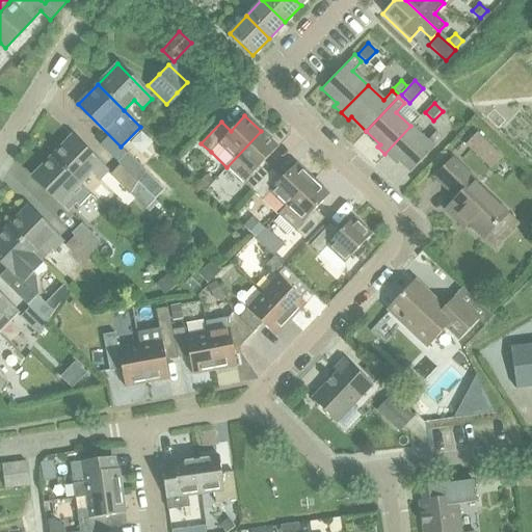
[(426,141),(410,126),(384,154),(392,161),(395,158),(409,173),(442,138),(435,132),(426,141)]
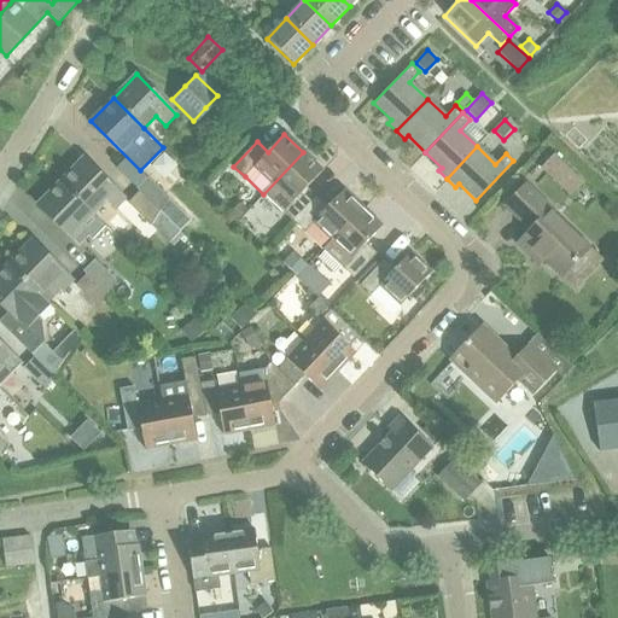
[(322,170),(303,152),(263,194),(293,222),(316,198),(305,188),(322,170)]
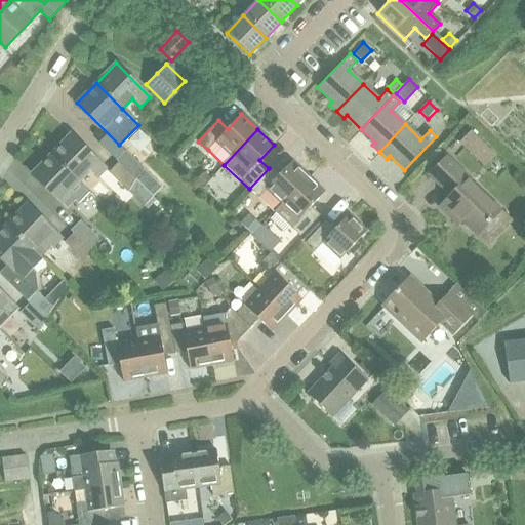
[(471,131),(458,144),(484,167),(495,156),(471,131)]
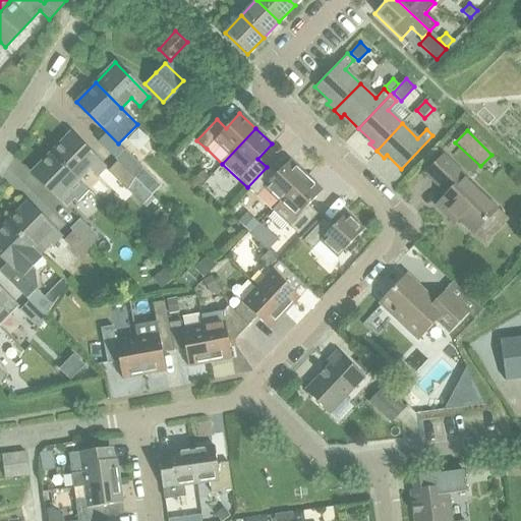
[(51,153),(76,178),(87,168),(95,177),(104,167),(70,133),(51,153)]
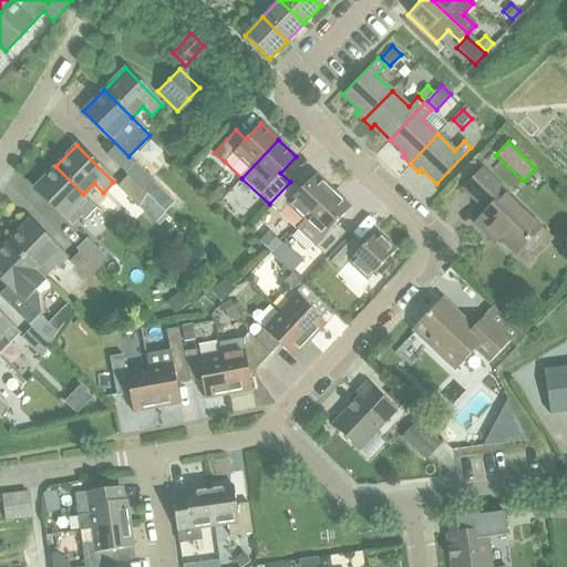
[(134,161),(124,172),(126,174),(146,193),(165,213),(176,200),(134,161)]
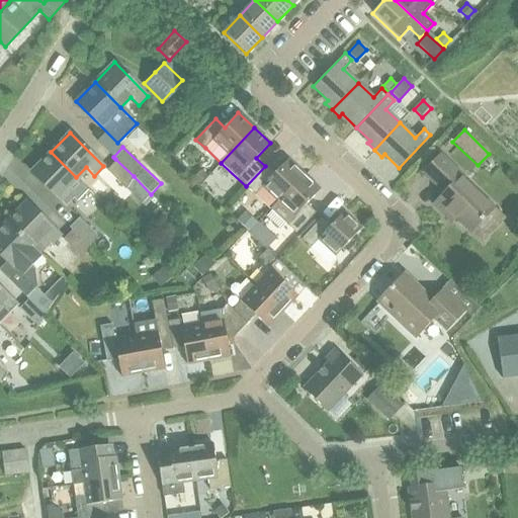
[(51,152),(30,172),(65,205),(73,196),(76,199),(87,188),(76,177),(51,152)]
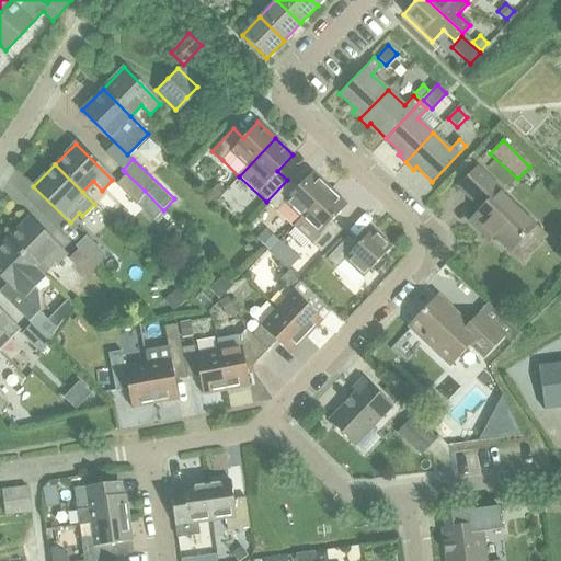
[(510,252),(535,225),(500,191),(501,190),(477,167),(457,187),(480,209),(468,221),(480,232),(484,228),(510,252)]
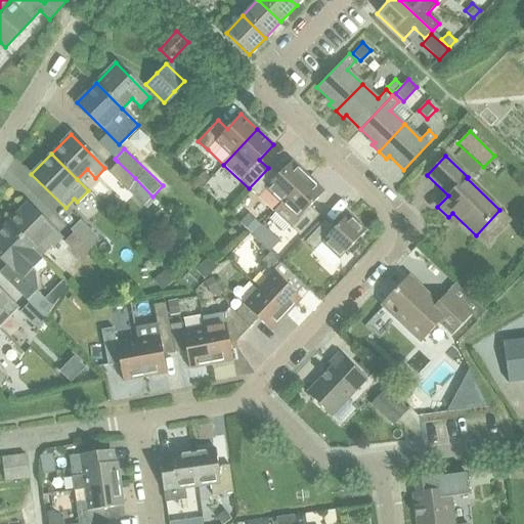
[(117,161),(106,171),(143,206),(153,197),(135,178),(117,161)]
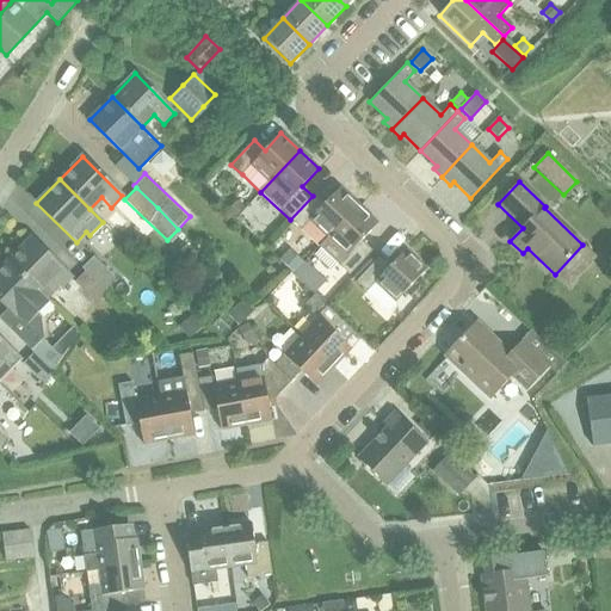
[(313,196),(290,220),(319,247),(327,239),(358,205),(339,187),(322,205),(313,196)]
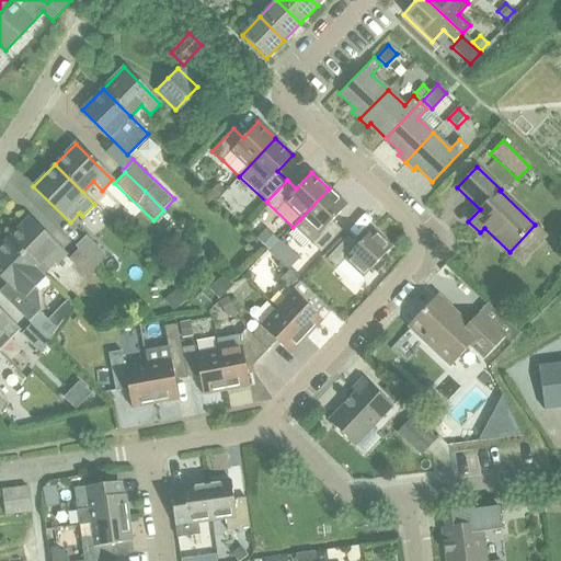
[(216,185),(208,193),(216,199),(224,191),(216,185)]
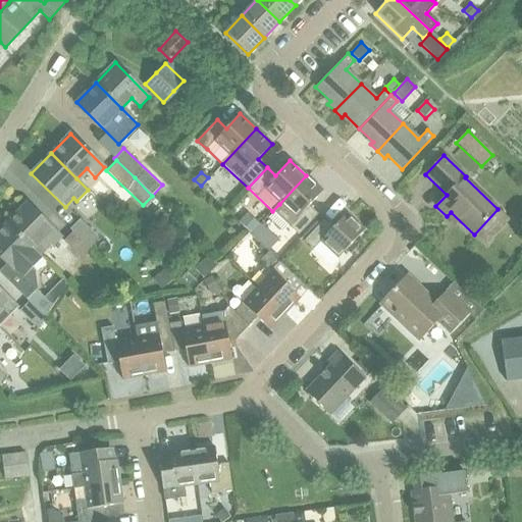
[(306,175),(279,204),(272,211),(298,236),(317,214),(308,206),(322,191),(306,175)]
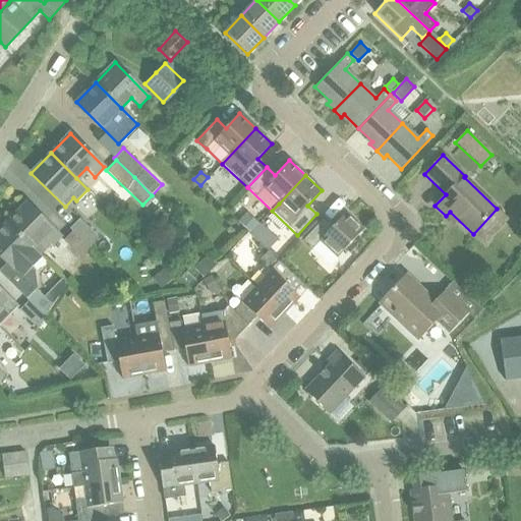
[(109,197),(103,204),(109,210),(115,204),(109,197)]
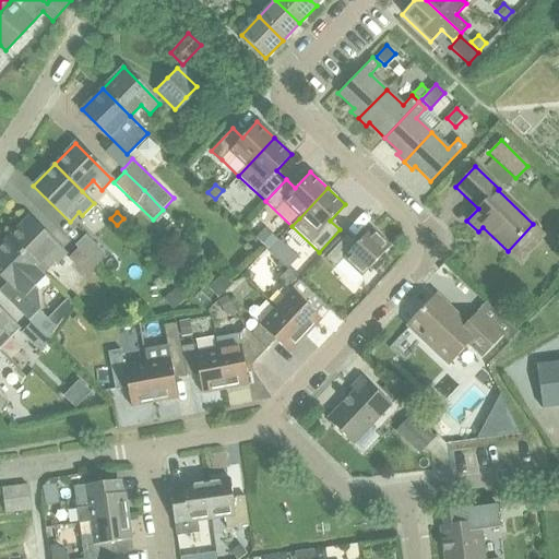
[(27,217),(7,239),(33,265),(43,275),(55,263),(56,264),(64,253),(27,217)]
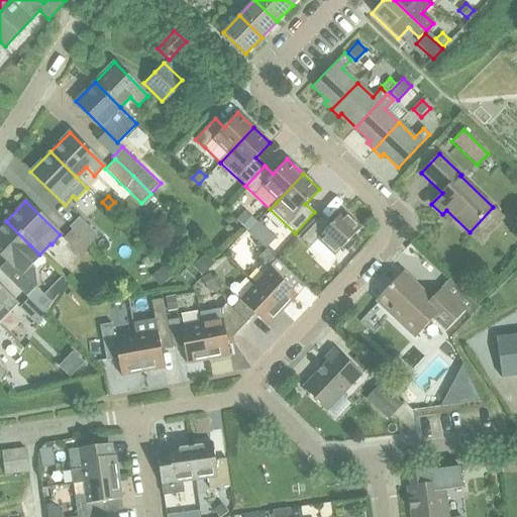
[(244,210),(236,219),(248,231),(257,222),(244,210)]
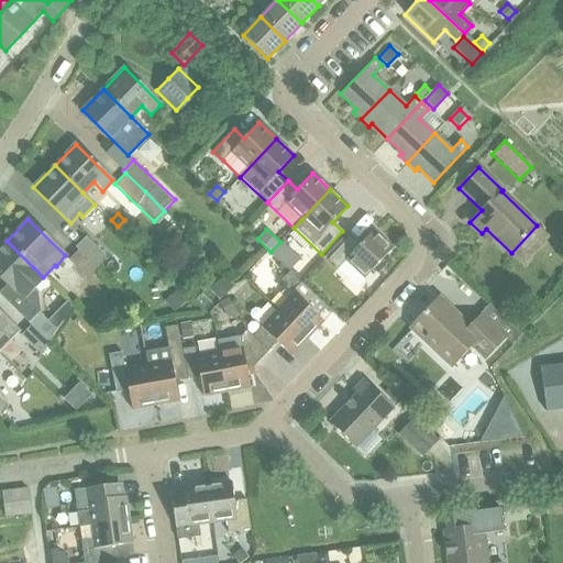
[(349,238),(328,260),(338,269),(356,287),(364,278),(393,249),(373,230),(359,246),(349,238)]
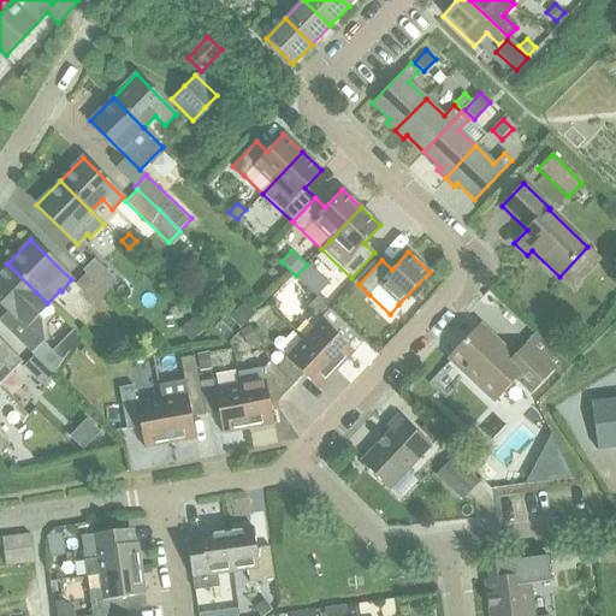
[(116,280),(94,260),(83,271),(87,273),(107,294),(116,280)]
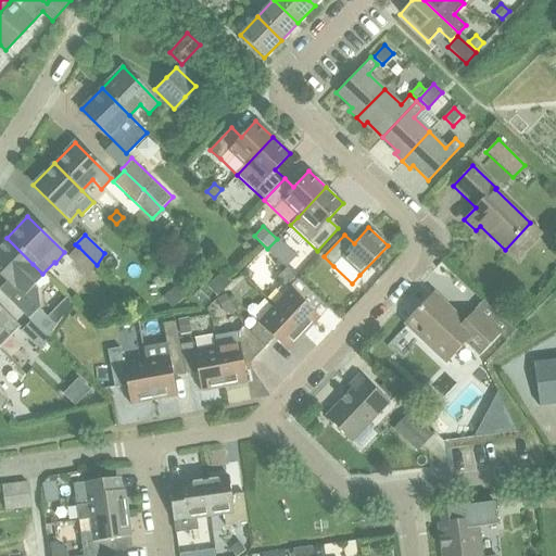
[(7,238),(0,244),(0,272),(9,280),(25,295),(15,306),(26,316),(32,321),(49,339),(57,327),(48,317),(36,306),(34,286),(45,276),(42,274),(33,264),(7,238)]
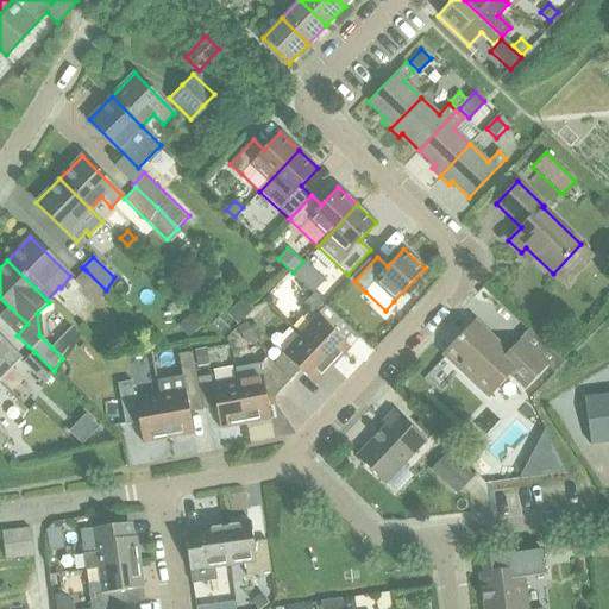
[(293,272),(293,274),(312,293),(324,281),(303,262),(293,272)]
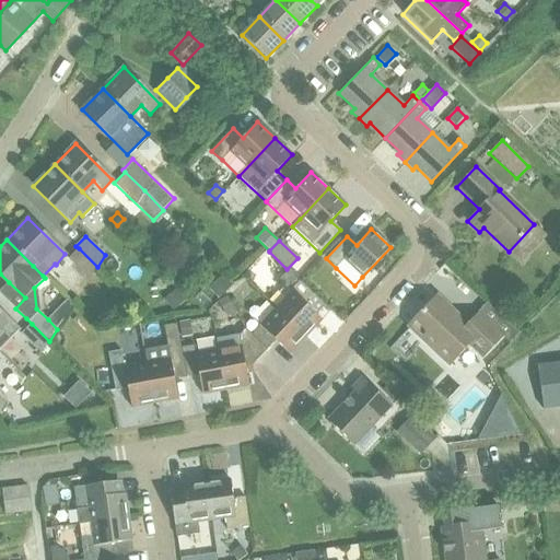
[(97,267),(79,248),(68,259),(89,280),(97,267)]
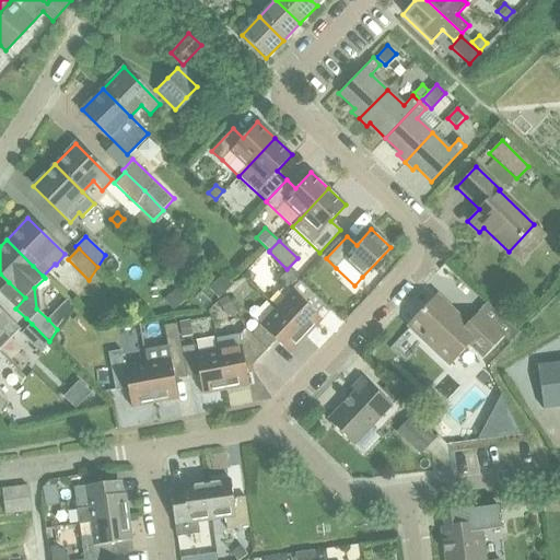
[(286,299),(276,308),(305,337),(322,319),(316,314),(325,305),(288,270),(279,280),(284,286),(278,292),(286,299)]
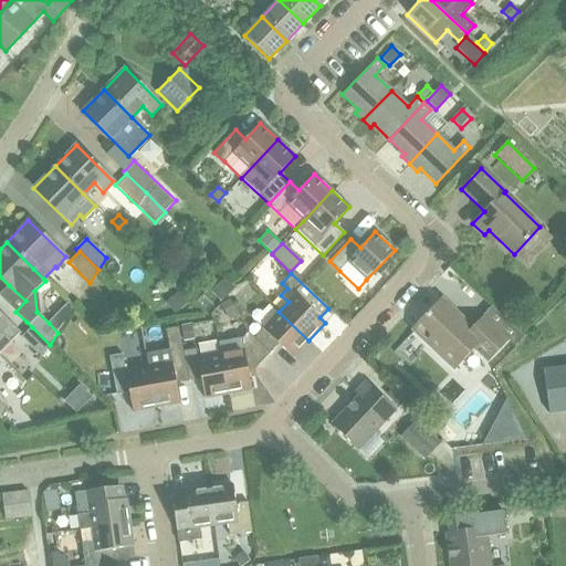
[(224,276),(210,291),(220,301),(234,286),(224,276)]
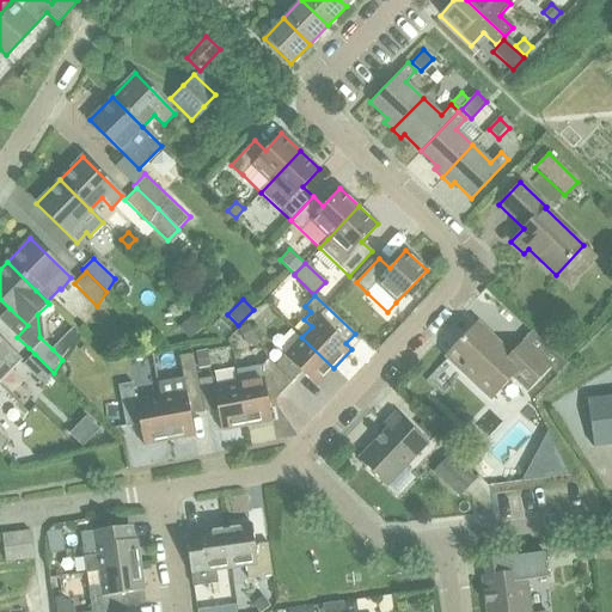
[(191,316),(178,328),(189,340),(202,326),(191,316)]
